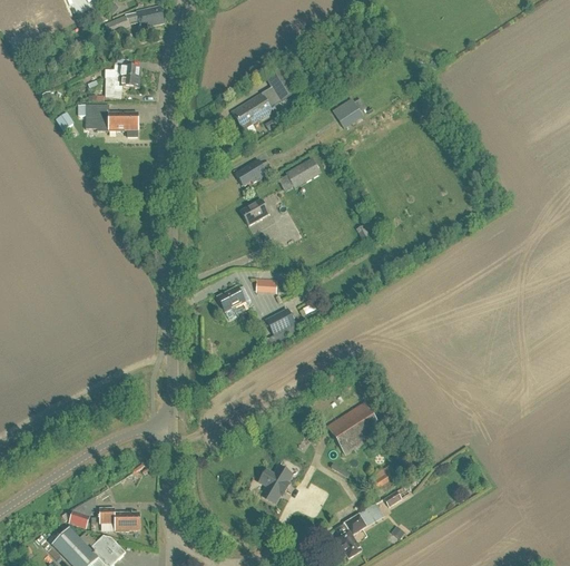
[(114,1),(106,10),(111,15),(118,6),(114,1)]
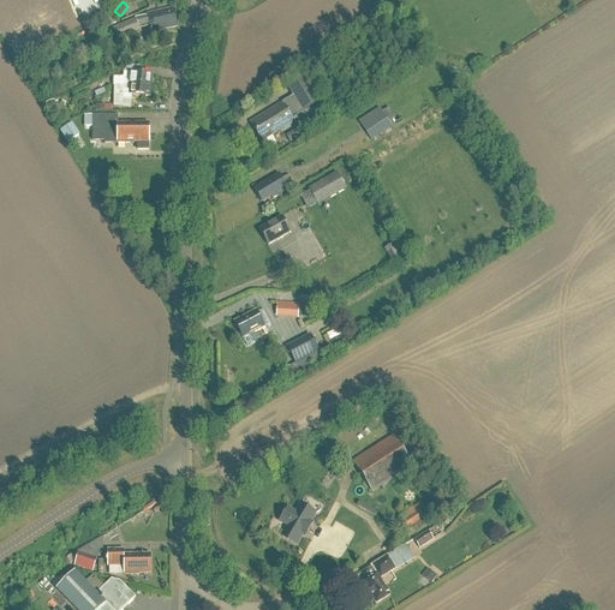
[(177,24),(173,5),(147,10),(147,12),(135,15),(135,16),(113,25),(118,36),(139,27),(138,24),(149,22),(151,30),(177,24)]
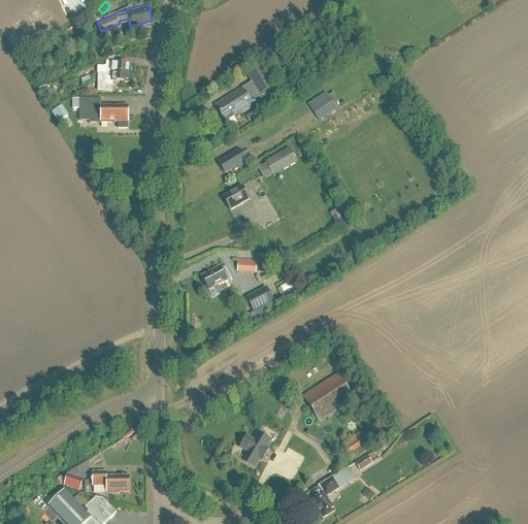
[(89,26),(81,29),(84,34),(91,31),(89,26)]
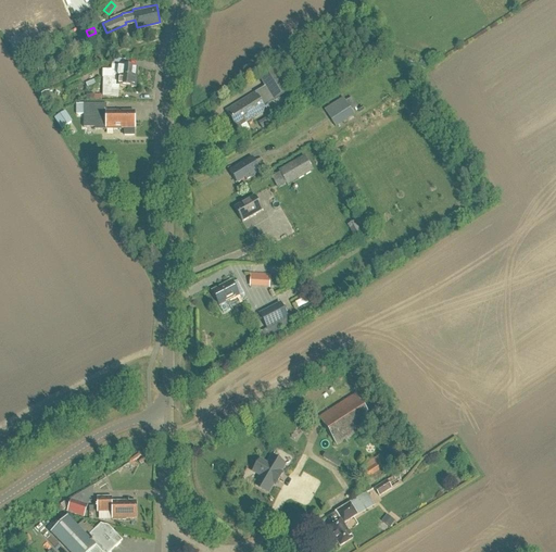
[(115,54),(128,50),(125,42),(113,47),(115,54)]
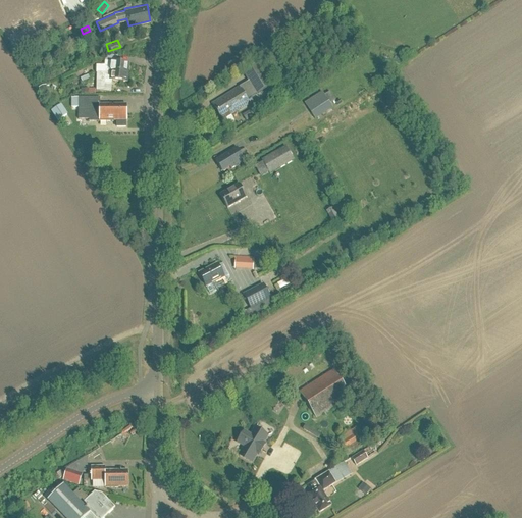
[(97,63),(97,70),(106,70),(106,68),(128,70),(129,61),(105,58),(105,63),(97,63)]
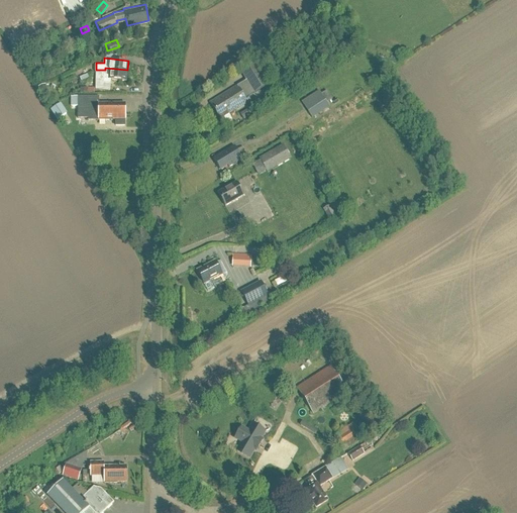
[(255,60),(240,69),(252,90),(269,80),(255,60)]
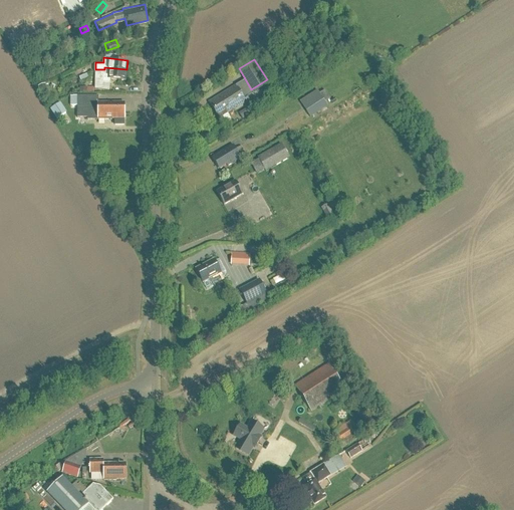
[(95,76),(94,86),(108,87),(109,76),(125,78),(126,69),(104,67),(104,69),(95,69),(95,76)]
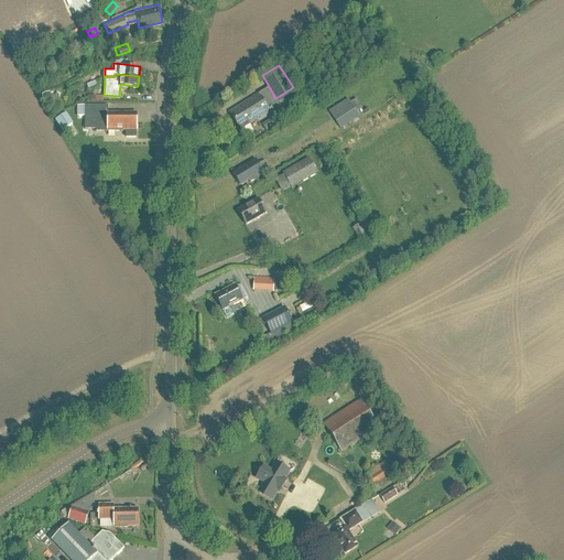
[(50,89),(42,92),(45,103),(53,99),(50,89)]
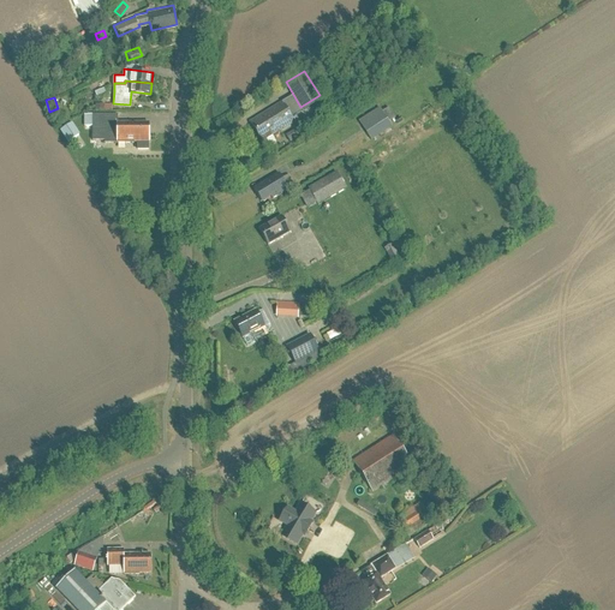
[(282,100),(250,119),(262,138),(266,136),(272,132),(293,119),(282,100)]
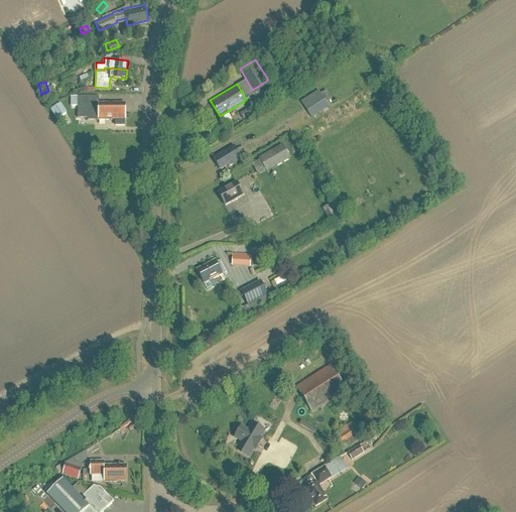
[(316,103),(307,109),(310,115),(329,103),(319,90),(311,95),(316,103)]
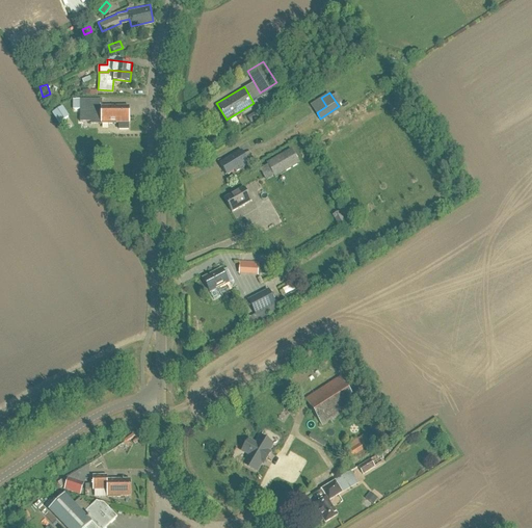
[(101,120),(101,122),(115,122),(115,120),(118,120),(118,126),(128,126),(128,120),(129,120),(129,104),(102,104),(102,97),(80,97),(80,106),(80,119),(101,120)]
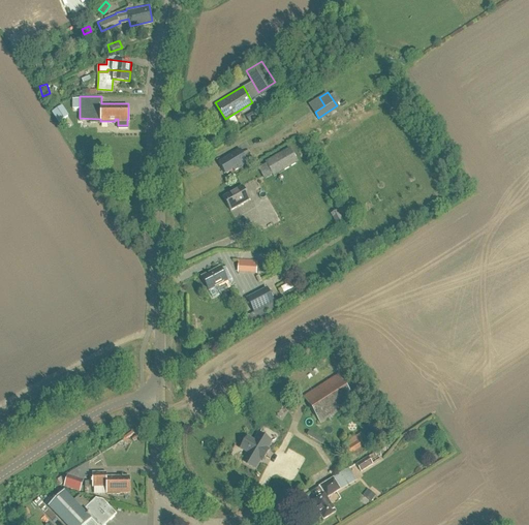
[(62,103),(52,110),(59,120),(69,114),(62,103)]
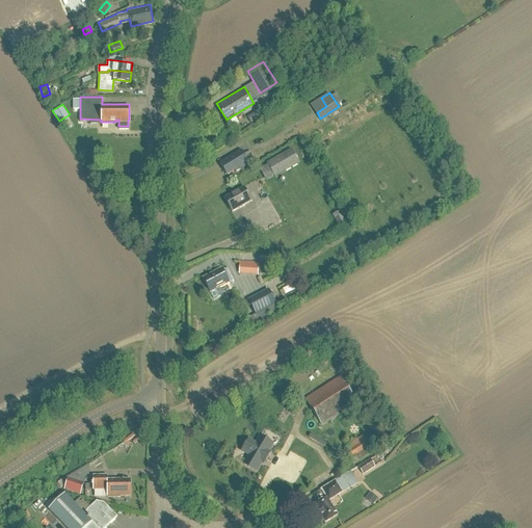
[(245,111),(250,121),(258,116),(251,107),(245,111)]
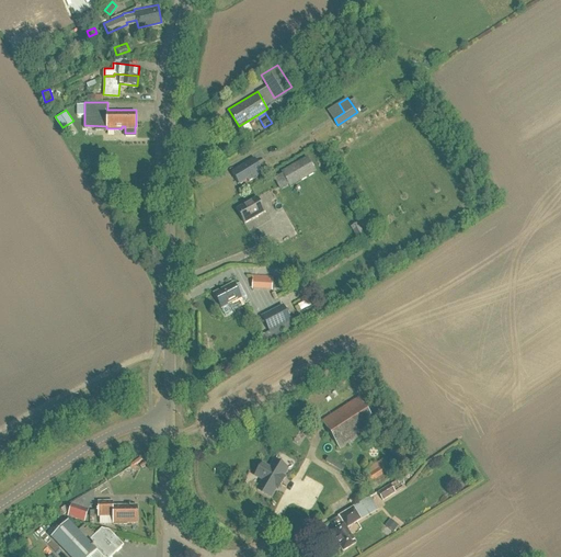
[(248,121),(242,124),(247,131),(251,127),(248,121)]
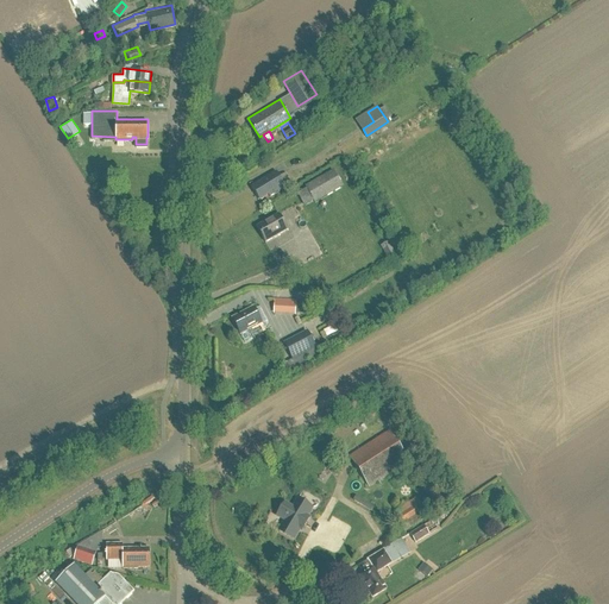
[(333,168),(306,183),(315,200),(343,184),(333,168)]
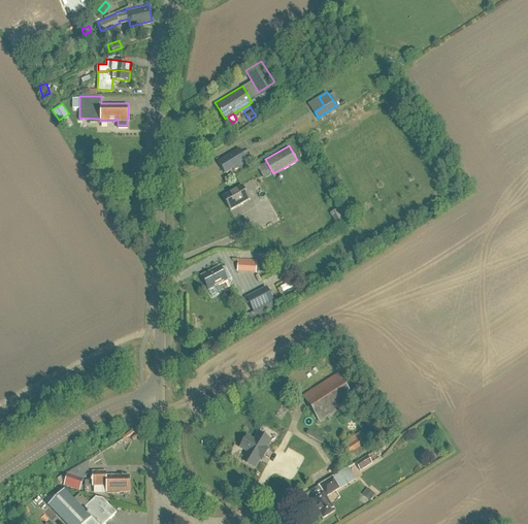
[(239,146),(218,160),(225,171),(232,166),(233,168),(253,157),(248,148),(242,151),(239,146)]
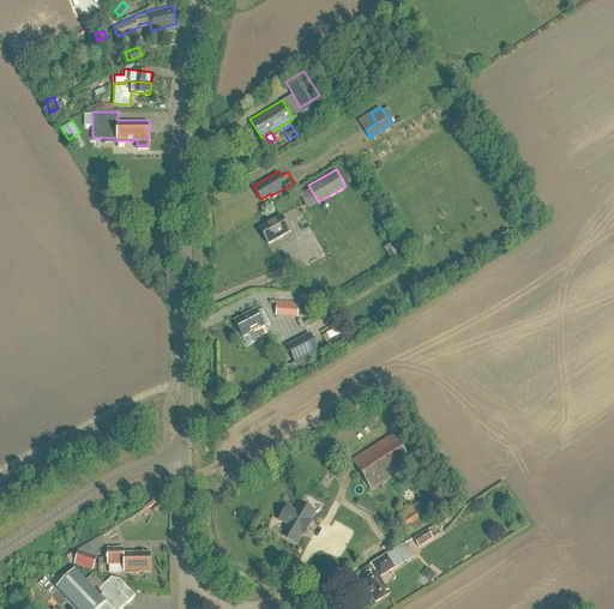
[(281,213),(258,225),(268,241),(289,229),(281,213)]
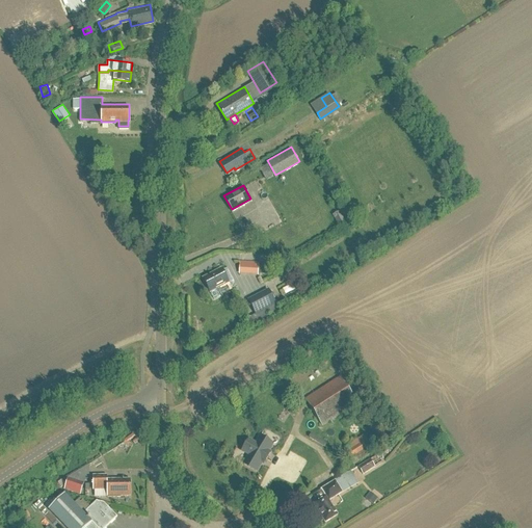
[(339,209),(334,212),(339,221),(344,218),(339,209)]
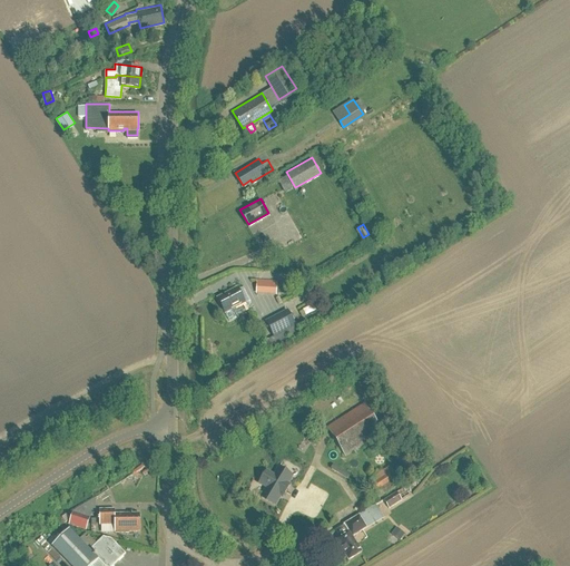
[(255,275),(253,289),(274,292),(276,280),(255,275)]
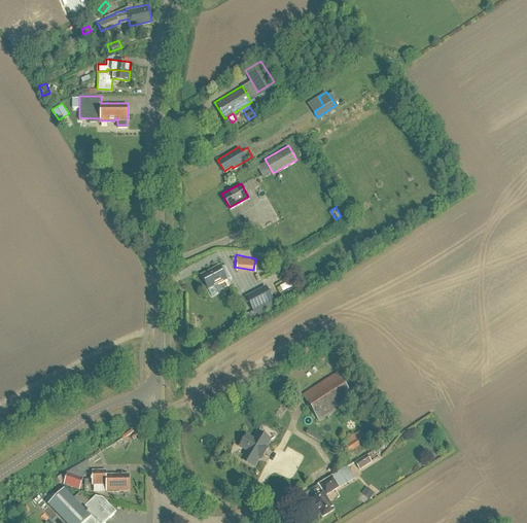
[(219,264),(201,273),(208,287),(226,277),(219,264)]
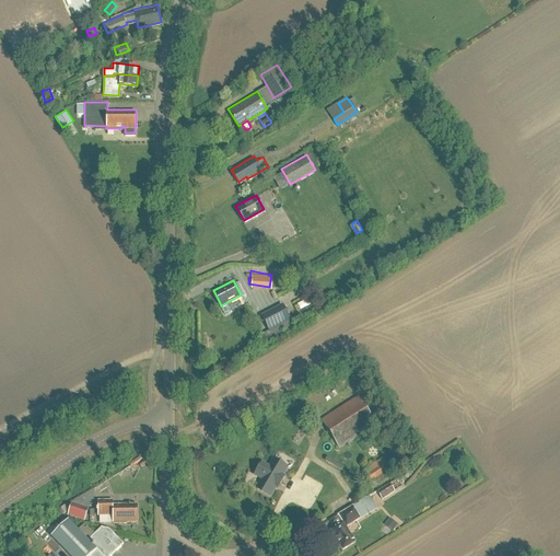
[(294,325),(281,301),(260,313),(268,328),(261,332),(266,340),(294,325)]
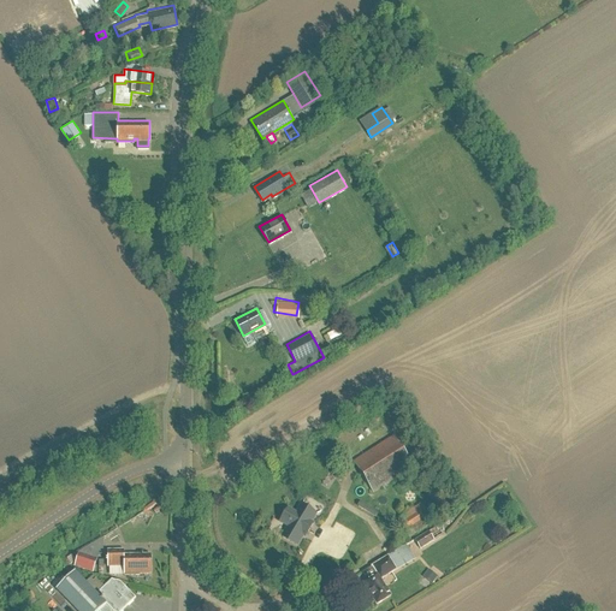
[(353,458),(373,490),(413,463),(394,433),(353,458)]
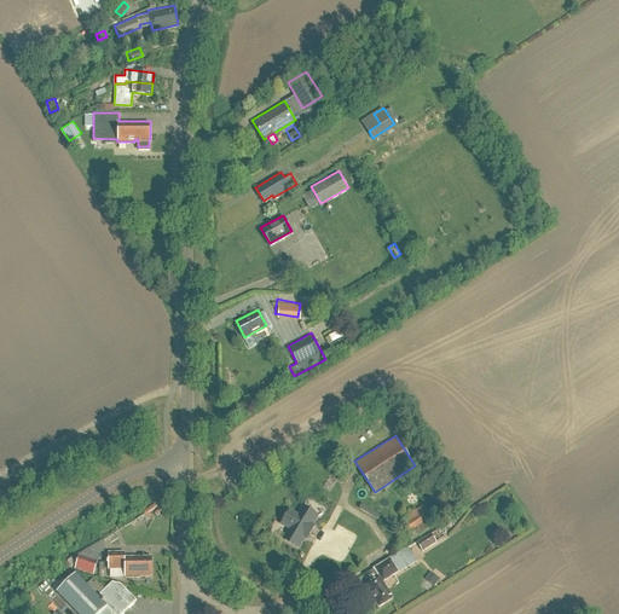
[(426,520),(432,516),(423,503),(405,514),(408,519),(401,522),(410,536),(428,525),(426,520)]
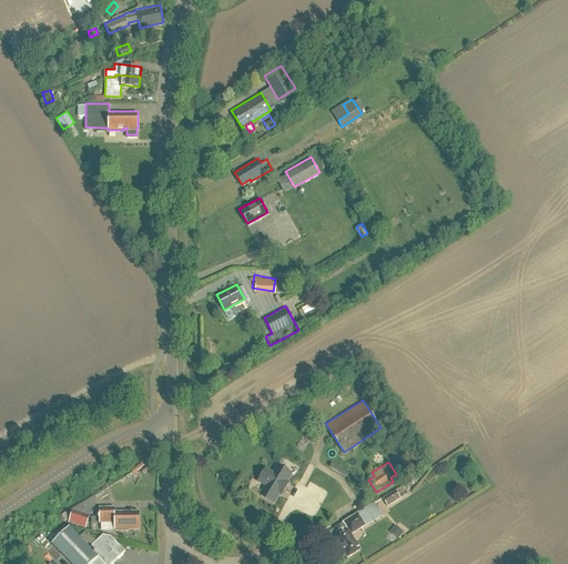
[(261,493),(274,501),(279,491),(282,493),(288,481),(286,480),(291,472),(277,463),(273,472),(265,467),(259,479),(265,483),(264,484),(265,484),(261,493)]
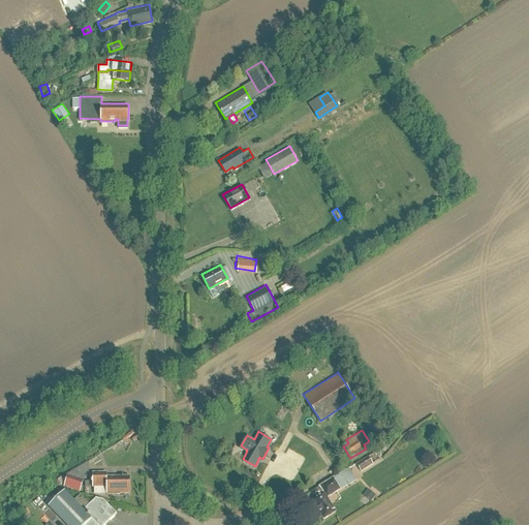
[(356,462),(361,469),(372,462),(368,455),(356,462)]
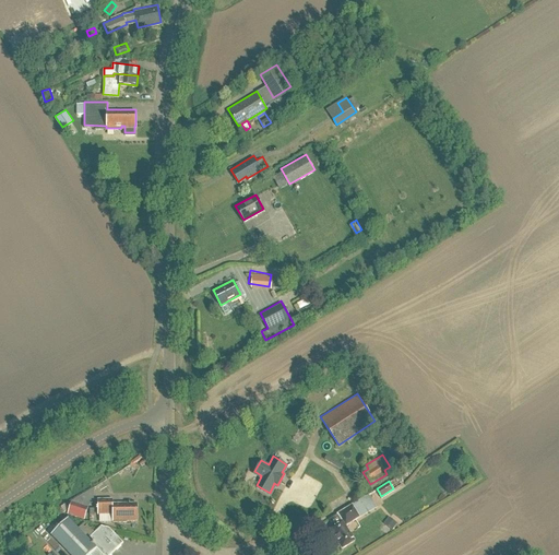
[(342,546),(354,539),(345,524),(377,506),(369,493),(337,511),(342,519),(330,527),(342,546)]
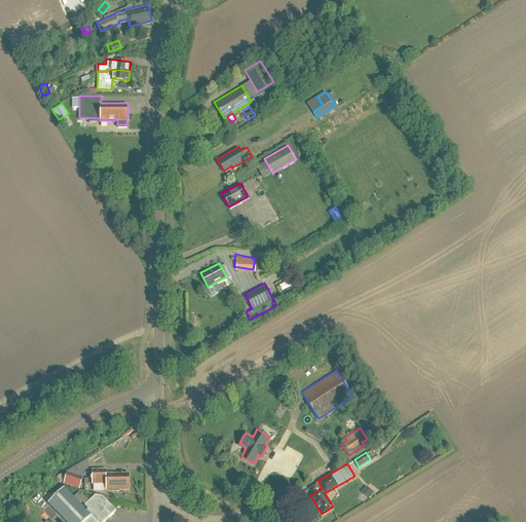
[(119,488),(128,488),(128,472),(106,472),(106,468),(91,468),(91,481),(106,481),(106,489),(119,489),(119,488)]
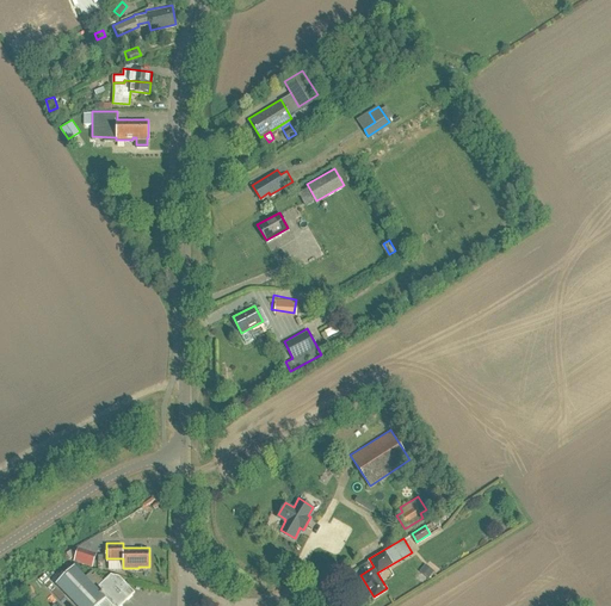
[(96,554),(76,548),(73,561),(92,567),(96,554)]
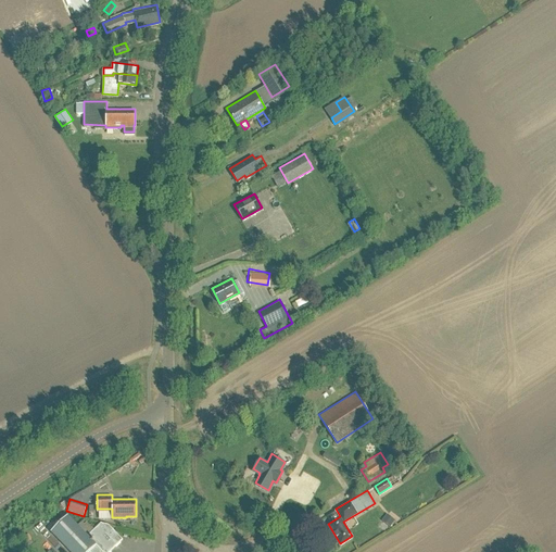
[(387,512),(381,518),(390,525),(395,518),(387,512)]
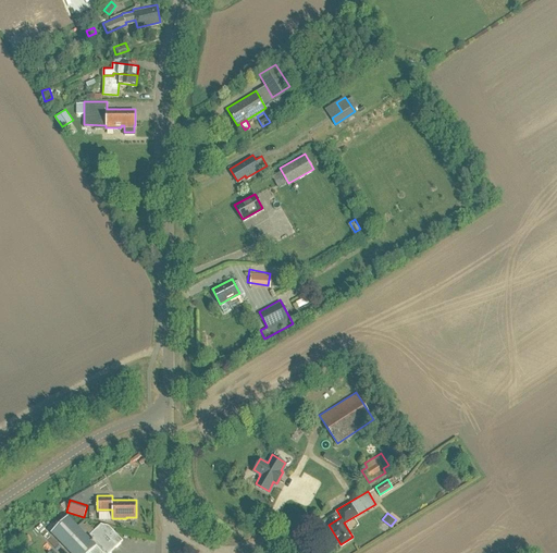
[(106,552),(122,538),(108,525),(100,523),(87,536),(67,515),(50,531),(71,552),(87,552),(89,551),(91,552),(106,552)]
